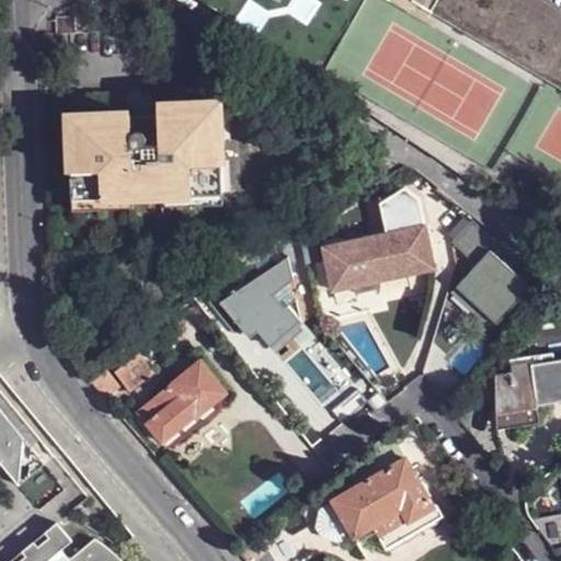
[(83,16),(64,18),(65,35),(84,34),(83,16)]
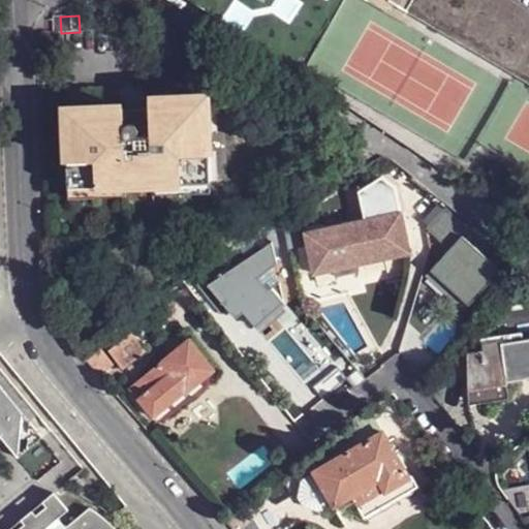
[(98,178),(98,186),(127,184),(127,180),(126,176),(139,175),(139,167),(152,167),(153,179),(153,183),(182,181),(181,173),(210,170),(205,81),(147,85),(147,91),(148,99),(121,100),(120,93),(64,95),(69,180),(98,178)]
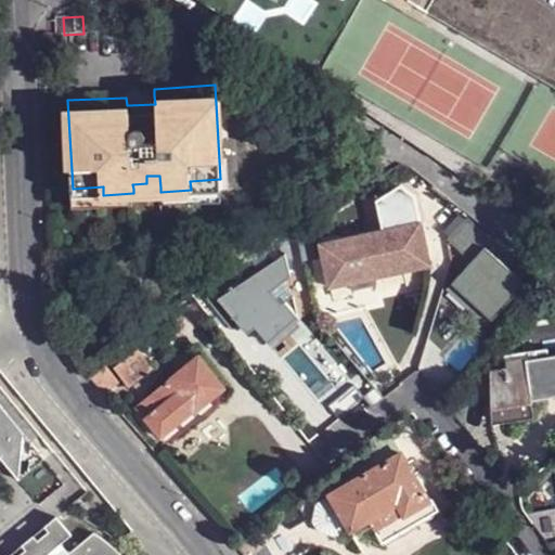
[(155,104),(154,95),(126,98),(127,105),(155,104)]
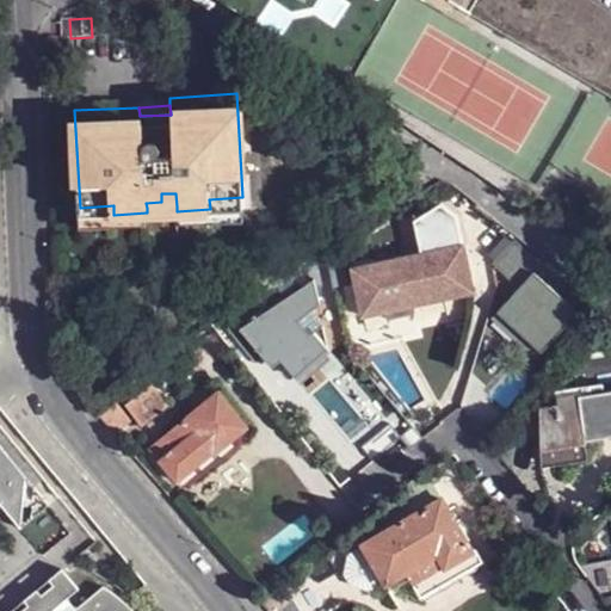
[(147,208),(177,207),(176,193),(161,193),(161,202),(146,203),(147,208)]
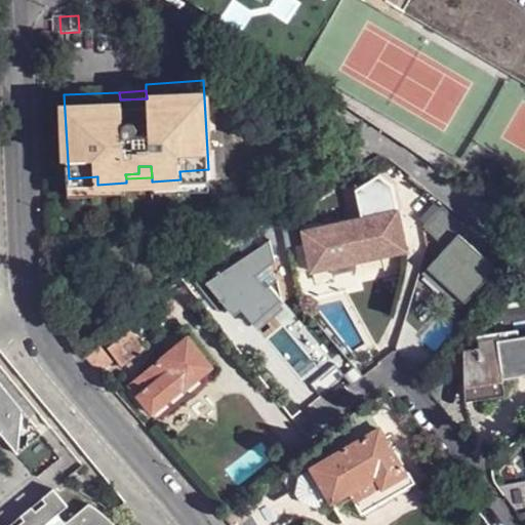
[(209,188),(208,169),(179,171),(180,179),(152,182),(152,191),(209,188)]
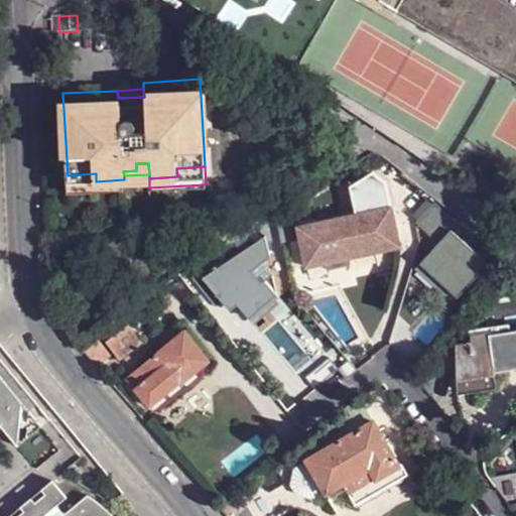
[(124,189),(124,179),(96,181),(96,173),(68,175),(69,192),(124,189)]
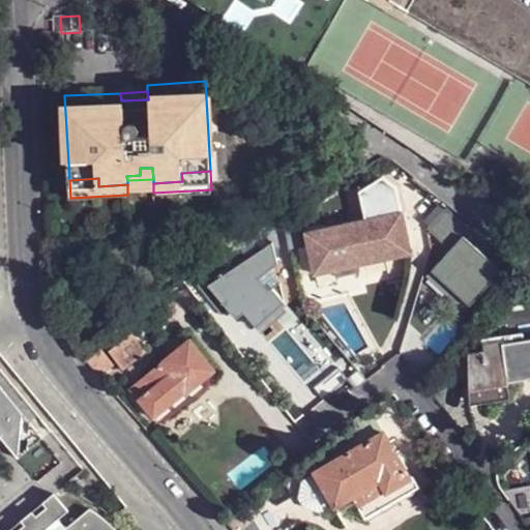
[(444,207),(424,228),(448,249),(429,270),(467,304),(499,270),(461,235),(467,228),(444,207)]
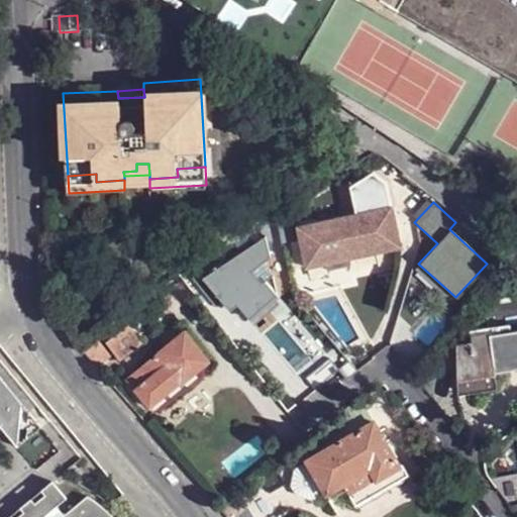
[(326,267),(328,273),(350,268),(348,261),(400,247),(398,242),(397,236),(401,234),(399,225),(395,226),(390,209),(297,231),(307,271),(326,267)]
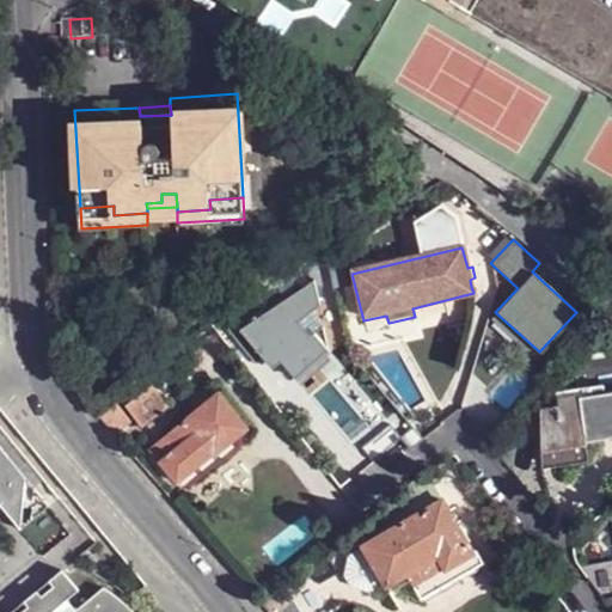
[(314,368),(328,385),(341,374),(326,356),(328,356),(312,337),(320,330),(310,316),(317,310),(311,285),(262,318),(256,311),(226,335),(254,369),(270,355),(295,385),(314,368)]
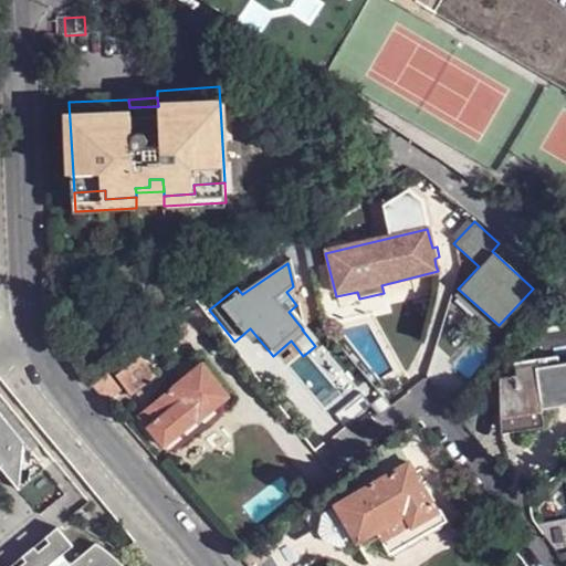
[(117,373),(134,391),(156,371),(139,353),(117,373)]
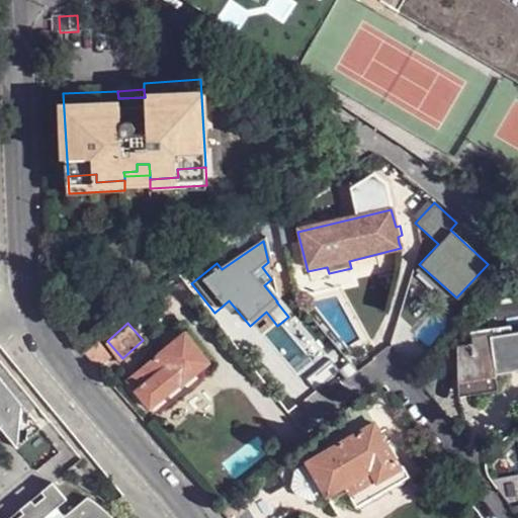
[(128,379),(151,409),(182,384),(185,390),(202,375),(199,372),(209,364),(180,327),(164,339),(170,347),(128,379)]
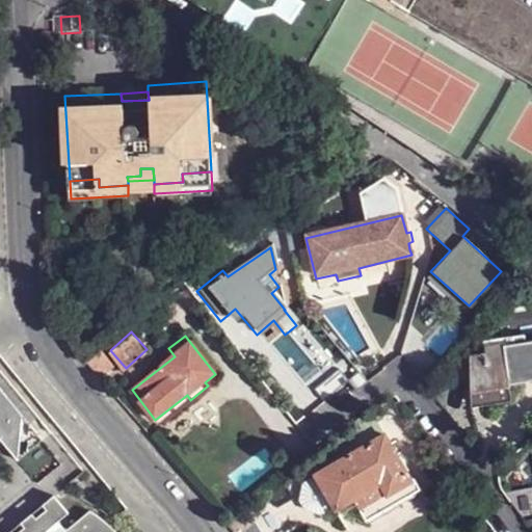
[(469,358),(471,393),(509,388),(508,384),(531,380),(531,340),(523,342),(522,336),(481,340),(484,355),(469,358)]
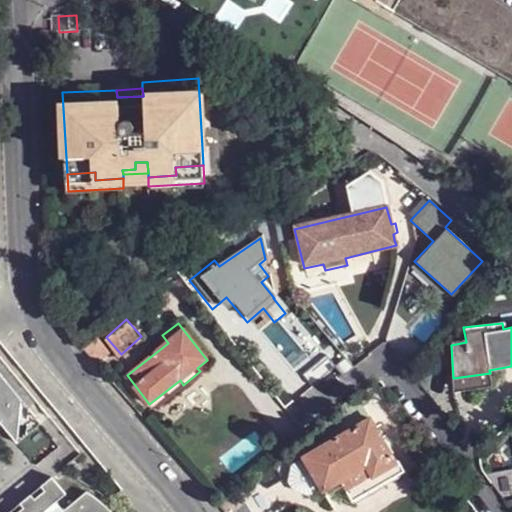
[(84,349),(97,363),(110,352),(97,338),(84,349)]
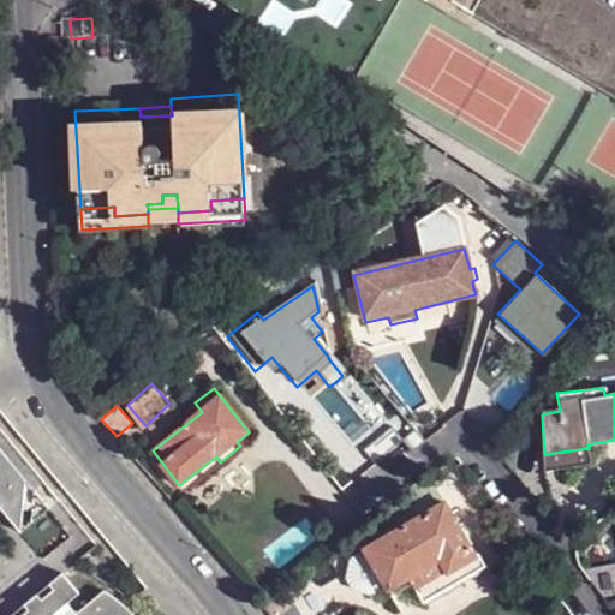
[(590,465),(589,448),(544,454),(547,470),(590,465)]
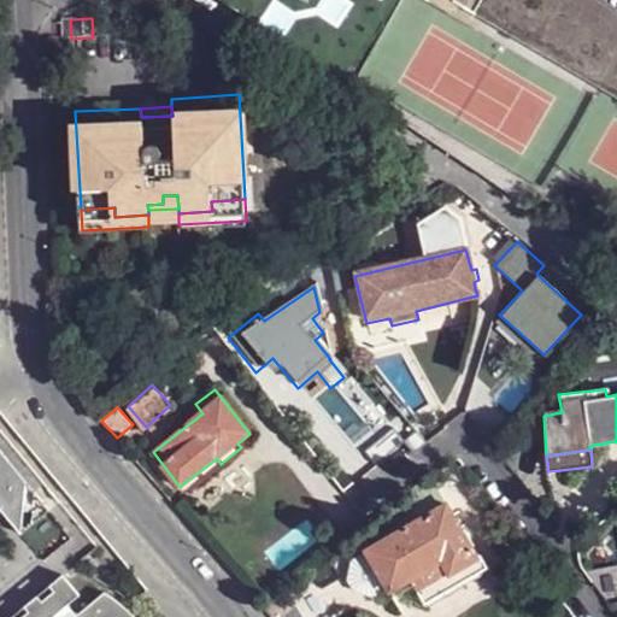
[(0,501),(24,480),(0,451),(0,501)]
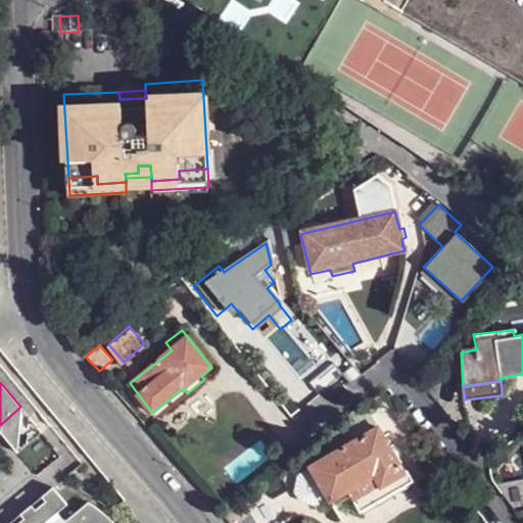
[(345,490),(359,512),(411,481),(403,467),(400,467),(378,426),(364,402),(313,444),(301,453),(308,465),(329,500),(335,495),(345,490)]
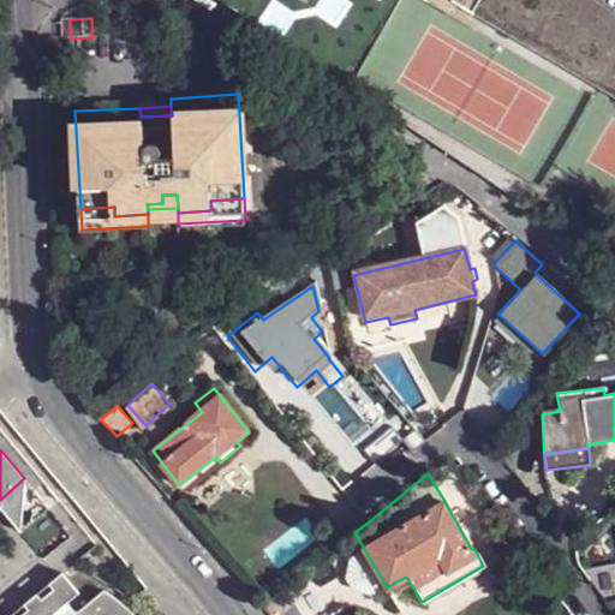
[(27,483),(24,478),(0,500),(0,507),(22,533),(27,483)]
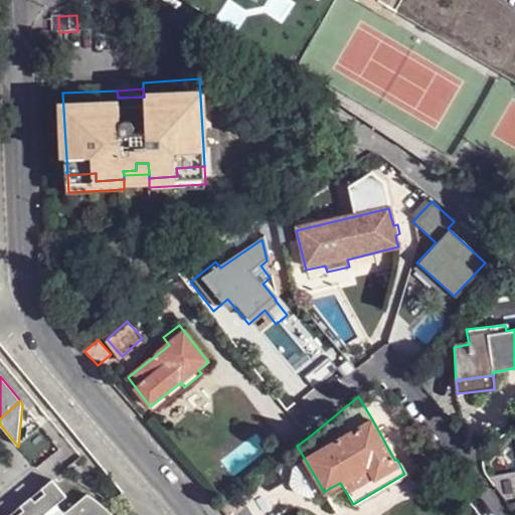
[(111,514),(105,508),(88,496),(64,514),(63,514),(57,506),(67,498),(52,481),(20,508),(24,511),(20,514),(111,514)]
